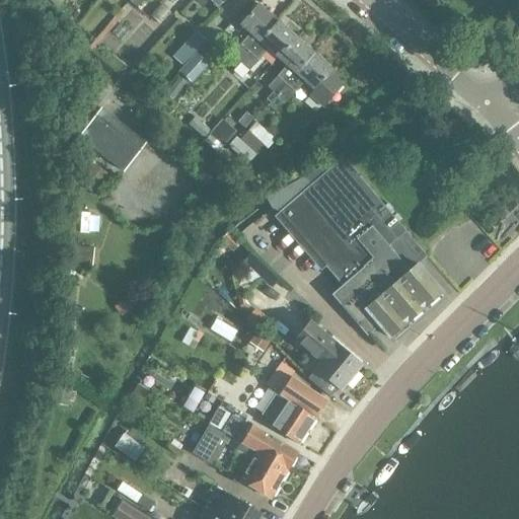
[(151,15),(159,23),(170,10),(161,3),(151,15)]
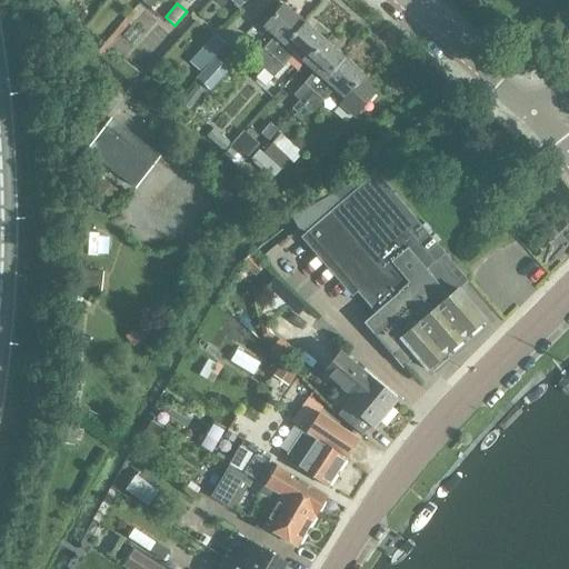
[(265,28),(275,36),(253,59),(263,68),(255,79),(256,80),(305,23),(285,6),(265,28)]
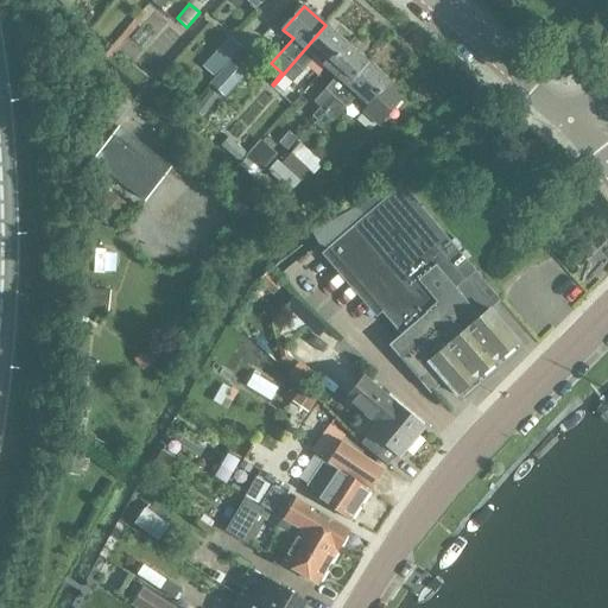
[(347,44),(325,25),(273,86),(283,94),(292,82),(315,58),(327,68),(347,44)]
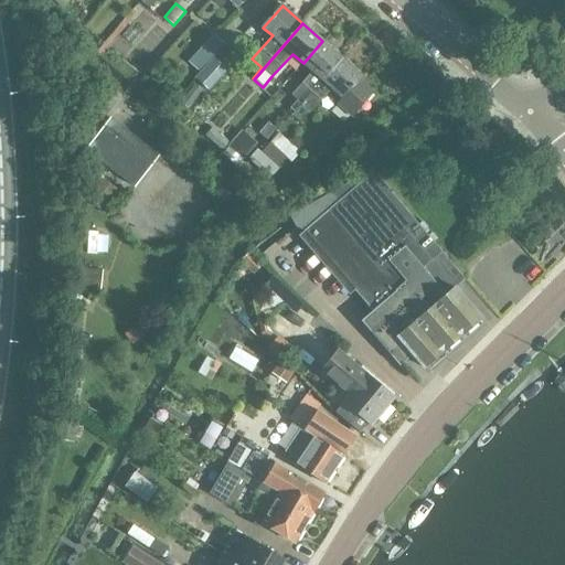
[(131,44),(140,33),(131,25),(121,36),(131,44)]
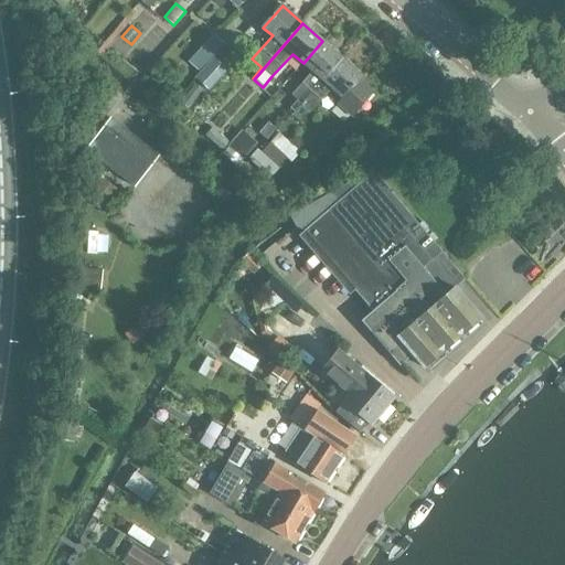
[(200,70),(224,43),(214,34),(190,61),(200,70)]
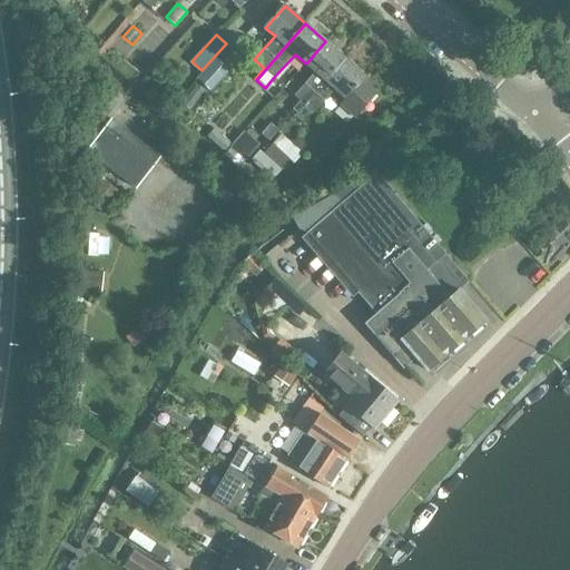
[(345,58),(325,41),(306,64),(315,71),(294,95),(304,104),(294,115),(295,116),(345,58)]
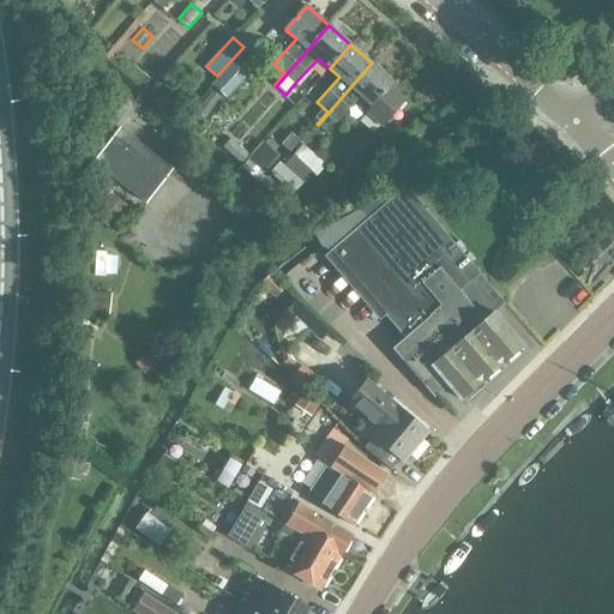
[(229,88),(244,71),(234,61),(218,78),(229,88)]
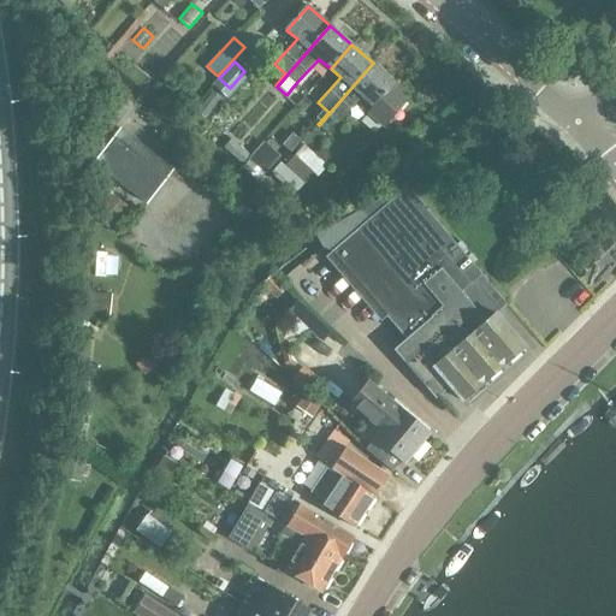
[(395,82),(373,63),(319,125),(329,134),(356,102),(383,125),(407,99),(392,86),(395,82)]
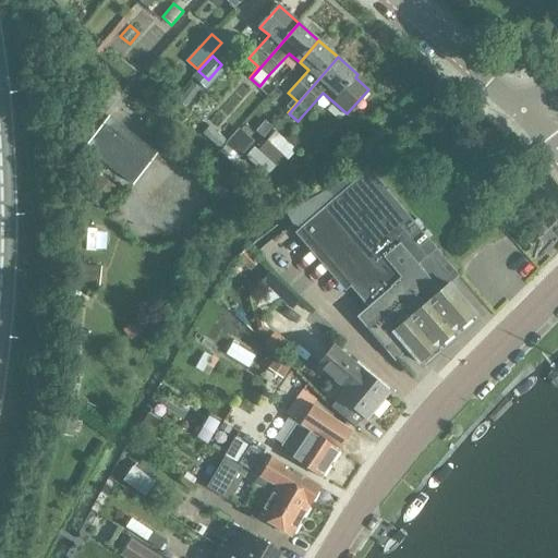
[(186,107),(201,87),(193,82),(179,101),(186,107)]
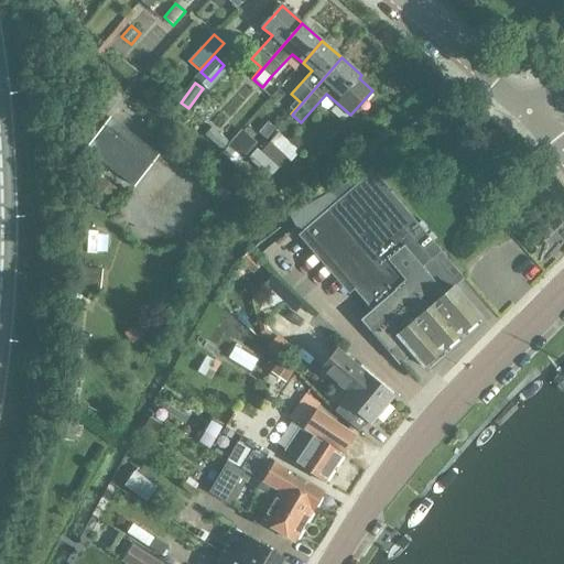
[(134,187),(160,154),(110,117),(85,149),(134,187)]
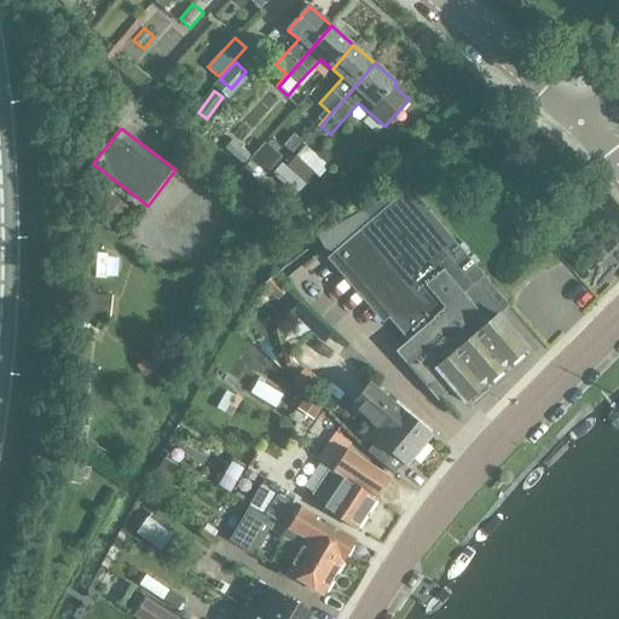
[(293,152),(302,140),(294,133),(284,145),(293,152)]
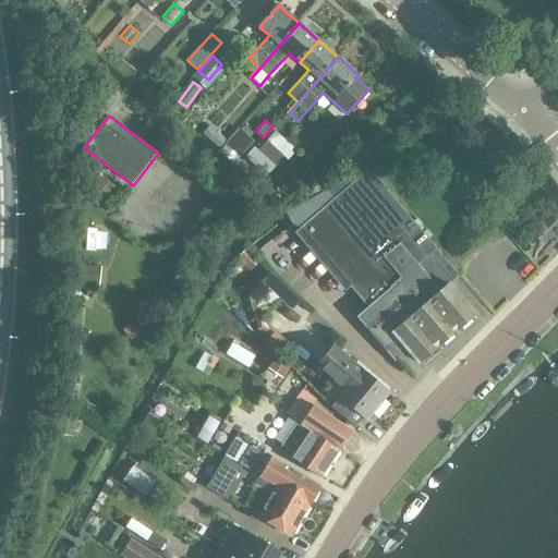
[(219,147),(227,140),(209,125),(203,133),(219,147)]
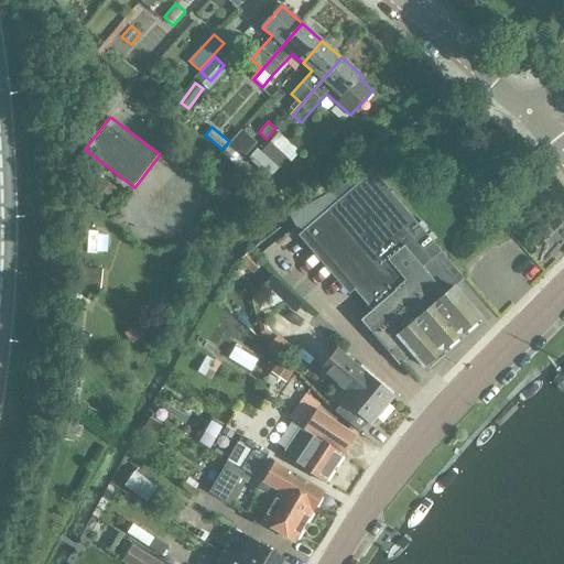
[(248,158),(269,176),(278,167),(278,166),(285,158),(290,162),(300,152),(278,132),(261,151),(257,148),(248,158)]
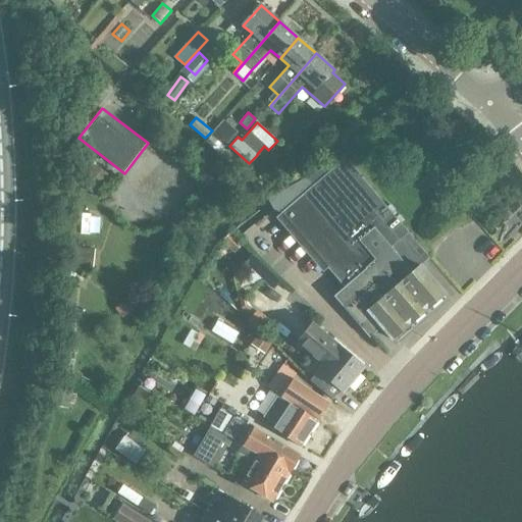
[(219,153),(229,140),(215,128),(205,140),(219,153)]
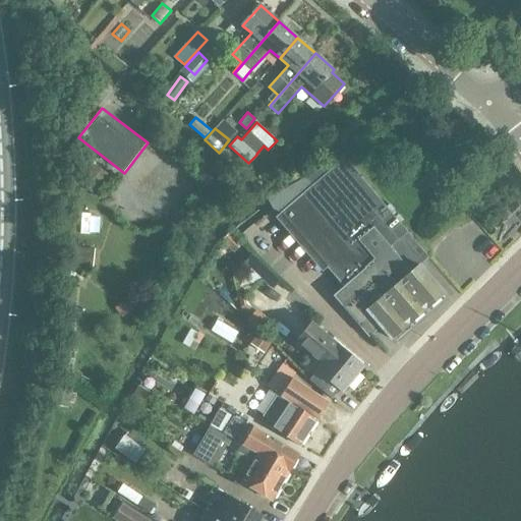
[(407,232),(345,159),(280,213),(291,226),(299,219),(321,245),(313,251),(344,287),(333,296),(368,337),(380,328),(380,327),(365,309),(384,294),(401,279),(411,271),(390,246),(407,232)]
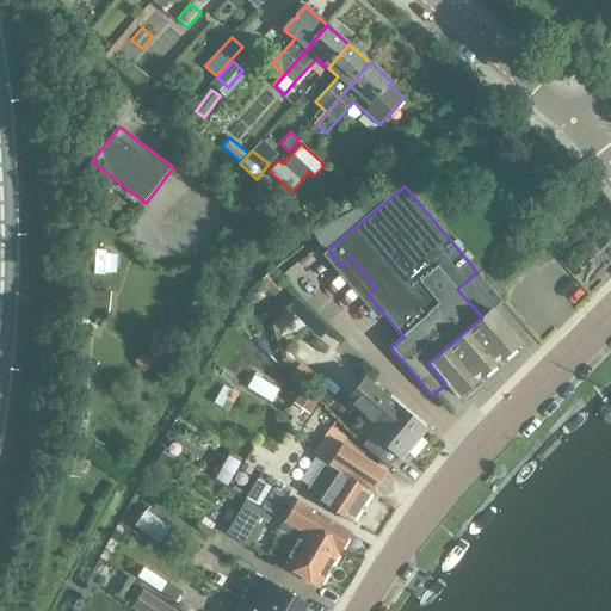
[(357,198),(316,236),(327,247),(368,210),(357,198)]
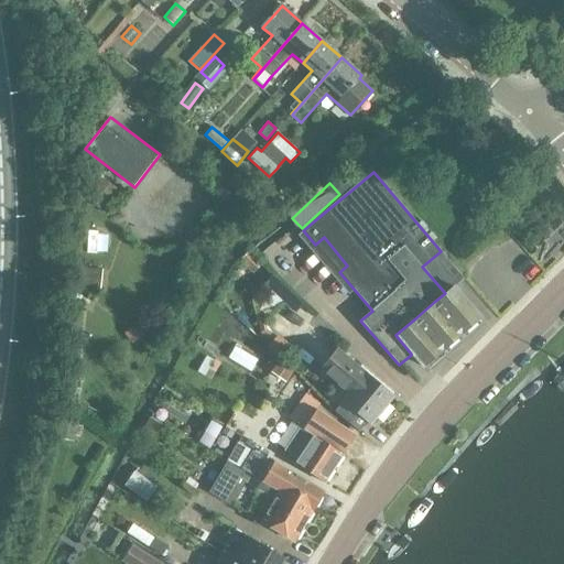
[(422,267),(445,293),(434,302),(462,334),(481,317),(454,285),(463,278),(441,251),(422,267)]
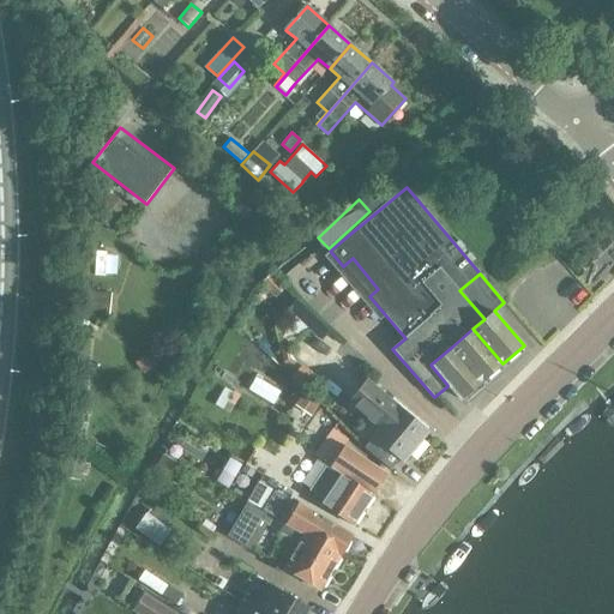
[(276,299),(284,290),(269,275),(260,283),(276,299)]
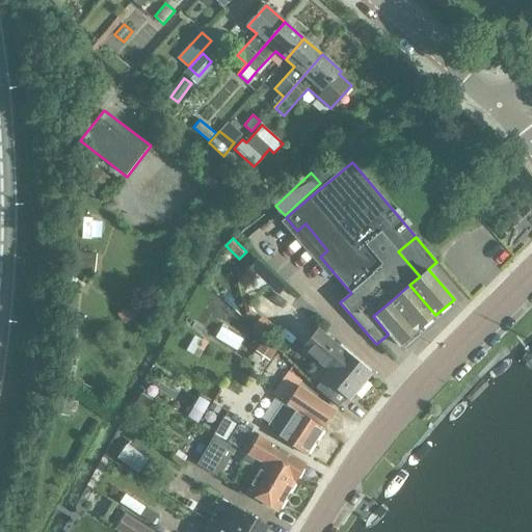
[(278,295),(287,287),(258,259),(249,267),(278,295)]
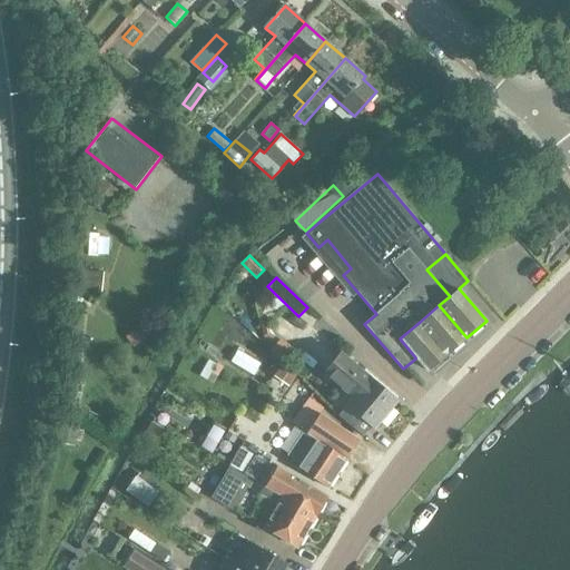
[(439,305),(420,322),(448,354),(467,337),(439,305)]
